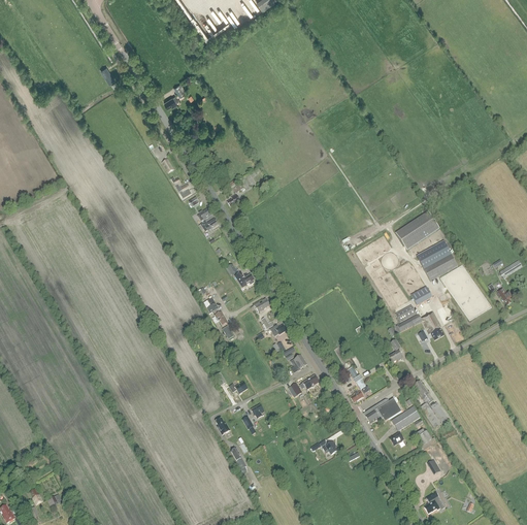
[(256,0),(262,8),(273,0),(256,0)]
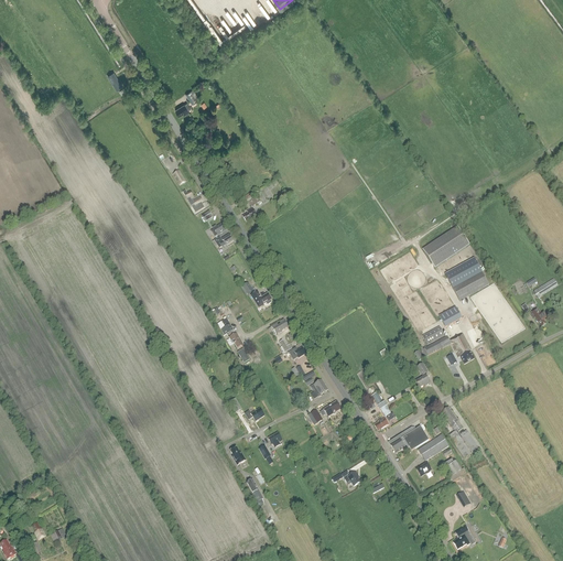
[(121,84),(112,69),(106,73),(116,88),(121,84)]
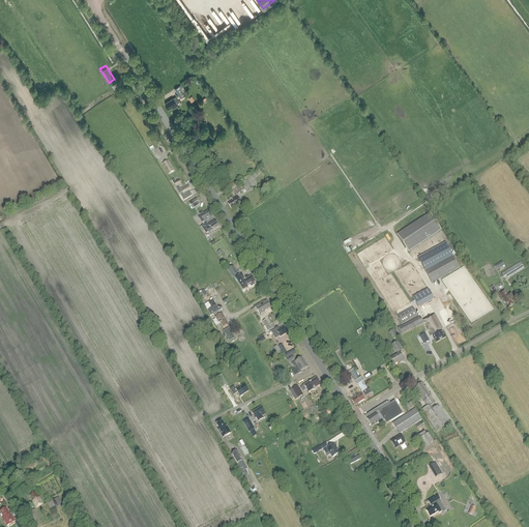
[(184,93),(182,89),(184,88),(180,82),(173,86),(179,95),(184,93)]
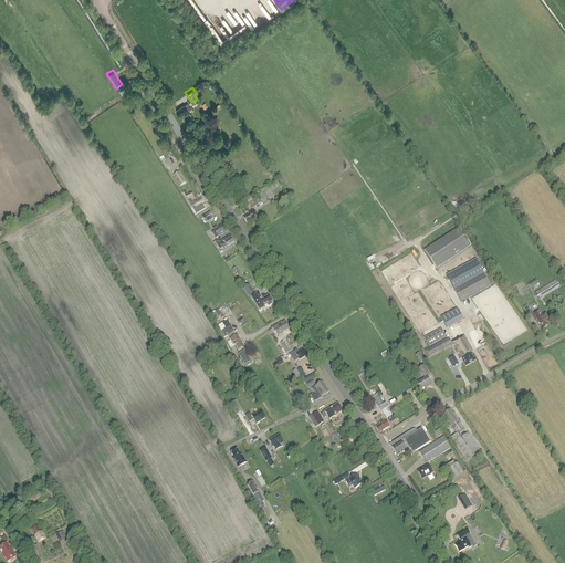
[(188,110),(187,107),(190,105),(186,100),(184,102),(175,107),(179,114),(182,111),(184,113),(188,110)]
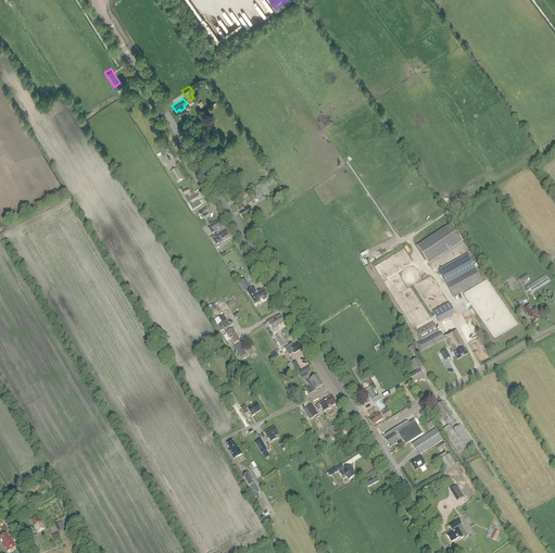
[(175,165),(168,170),(176,180),(183,176),(175,165)]
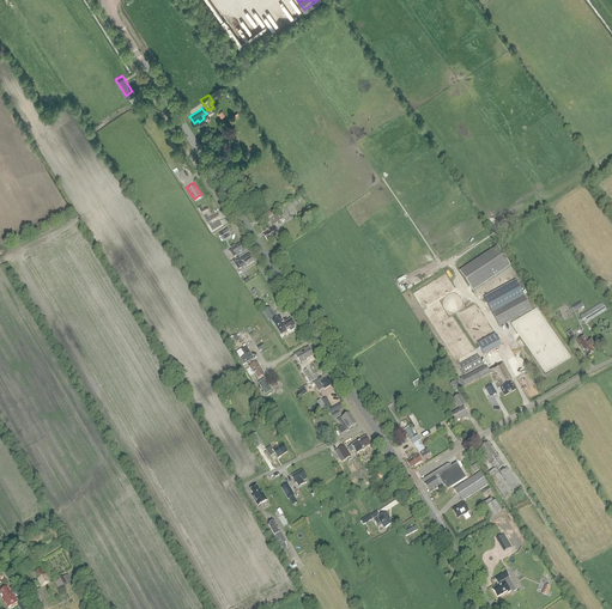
[(216,211),(207,215),(206,213),(210,211),(205,203),(199,208),(206,221),(207,220),(211,227),(220,223),(217,217),(219,215),(216,211)]
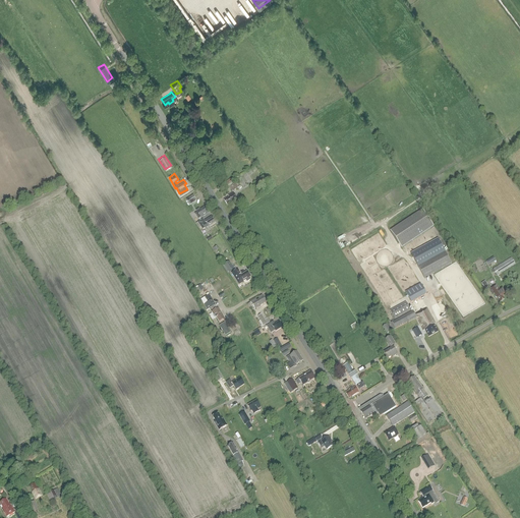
[(231,175),(223,180),(225,183),(233,178),(231,175)]
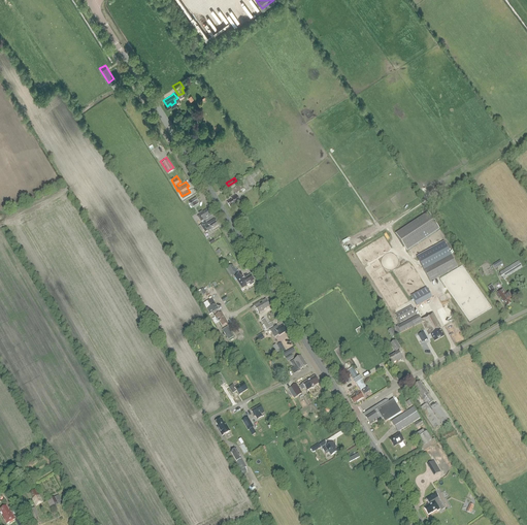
[(234,191),(241,187),(238,183),(231,187),(234,191)]
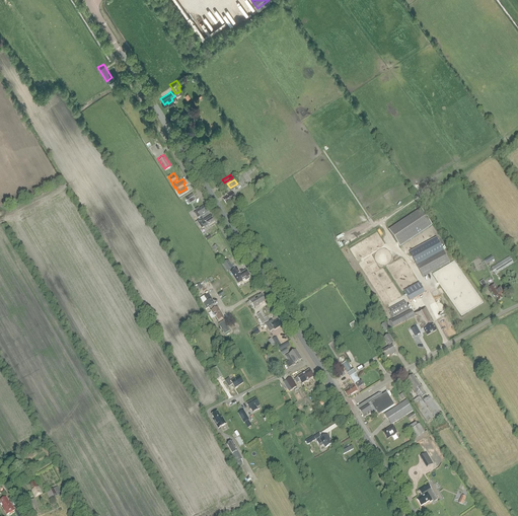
[(231,189),(225,193),(226,194),(223,196),(224,197),(223,198),(225,201),(235,195),(231,189)]
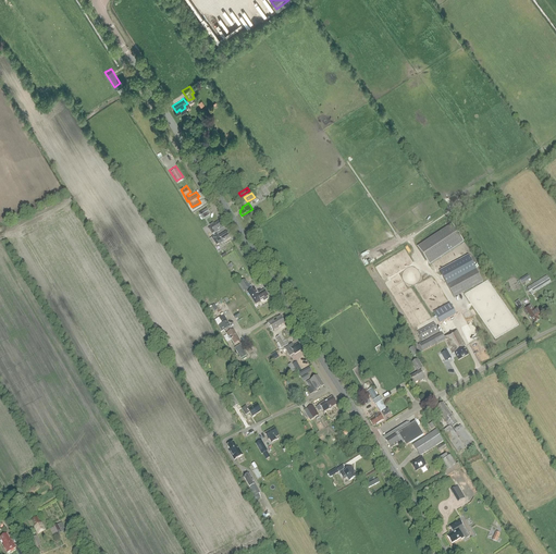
[(206,206),(197,211),(201,217),(209,212),(206,206)]
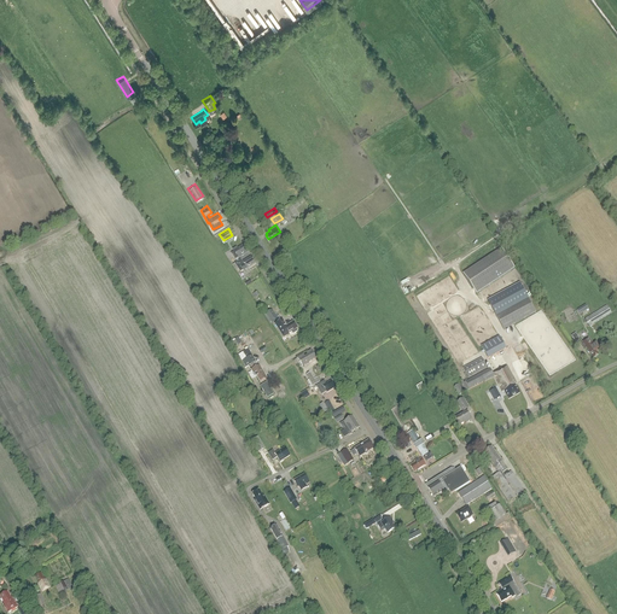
[(237,255),(246,249),(242,243),(236,246),(234,244),(232,246),(232,249),(230,250),(233,257),(237,255)]
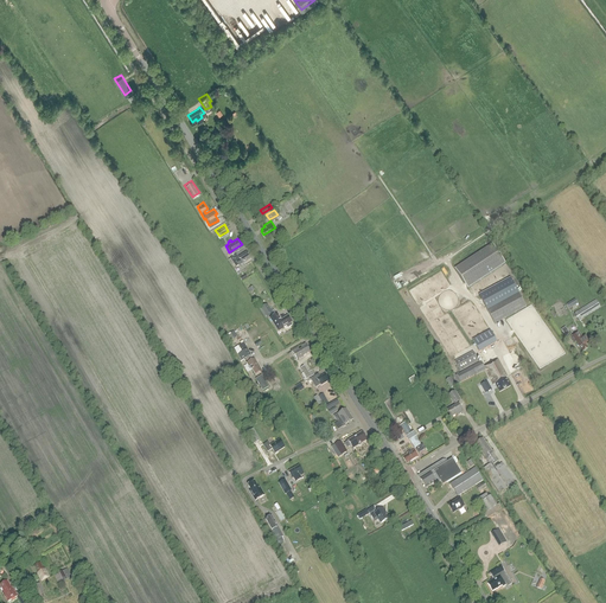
[(453,264),(466,284),(504,260),(491,239),(453,264)]
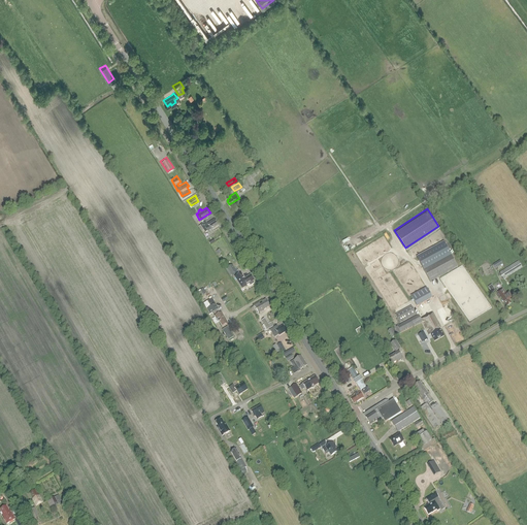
[(209,227),(217,223),(213,217),(206,221),(204,219),(197,224),(202,231),(206,228),(206,229),(209,227)]
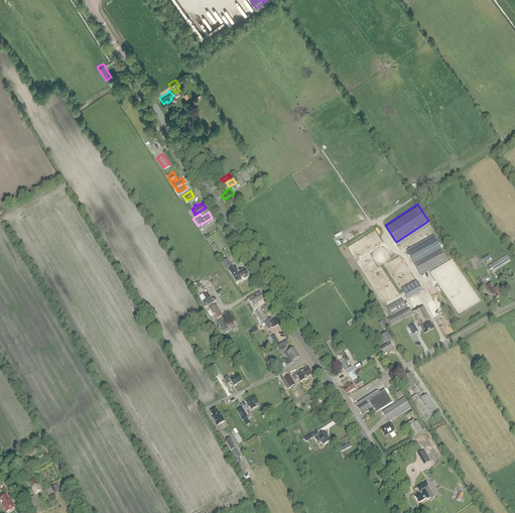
[(432,234),(406,249),(413,261),(439,247),(432,234)]
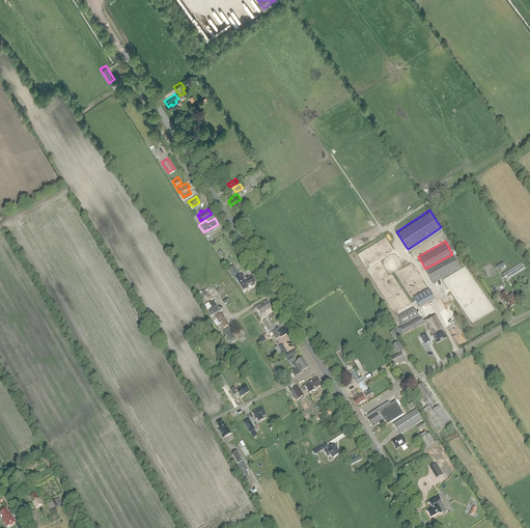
[(425,269),(431,280),(459,266),(452,253),(452,254),(425,269)]
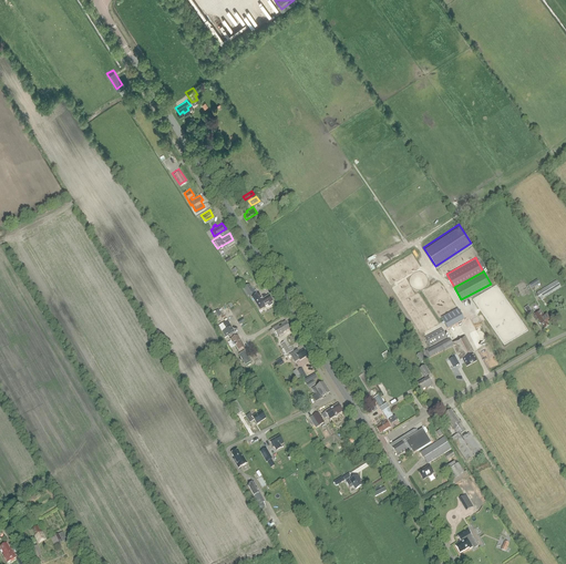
[(538,280),(536,276),(528,282),(531,286),(538,280)]
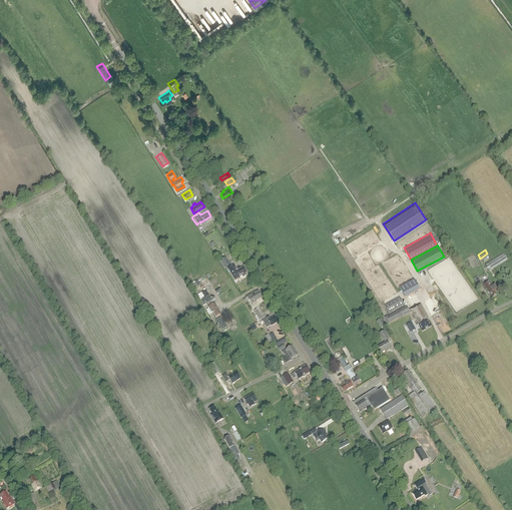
[(502,250),(483,263),(487,269),(506,257),(502,250)]
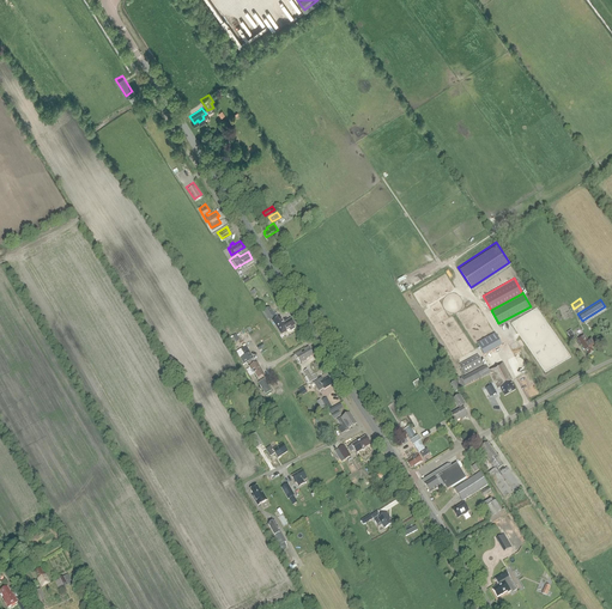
[(268,304),(262,308),(268,317),(274,312),(268,304)]
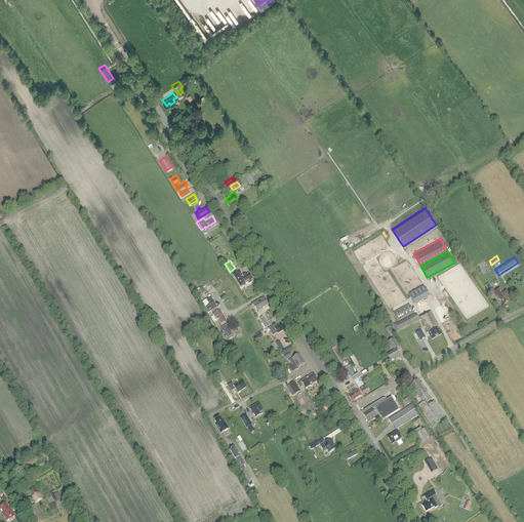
[(252,279),(250,277),(251,276),(247,271),(242,275),(238,269),(233,273),(237,280),(237,279),(240,283),(243,281),(246,279),(247,281),(252,279)]
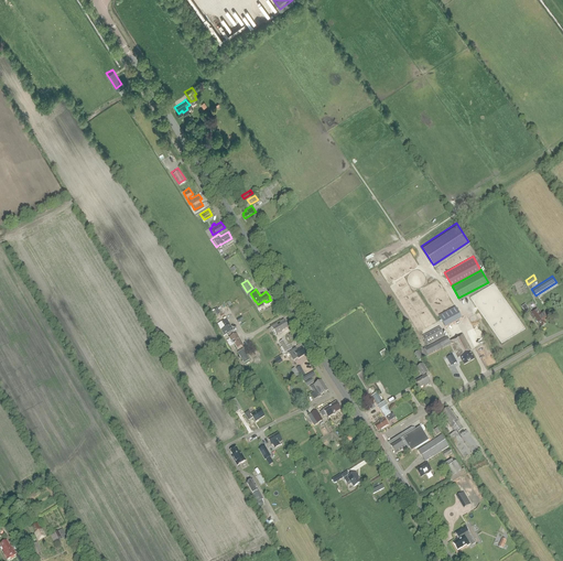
[(454,304),(437,313),(444,324),(461,315),(454,304)]
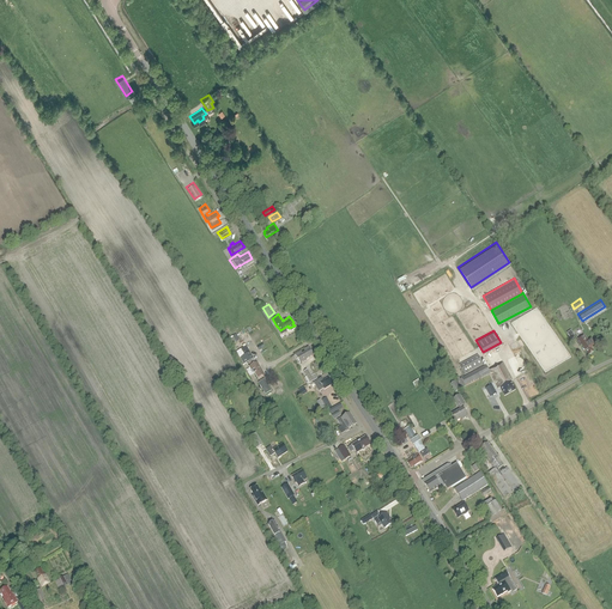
[(587,351),(593,347),(591,345),(594,341),(589,335),(587,336),(583,330),(575,336),(579,342),(581,341),(587,351)]
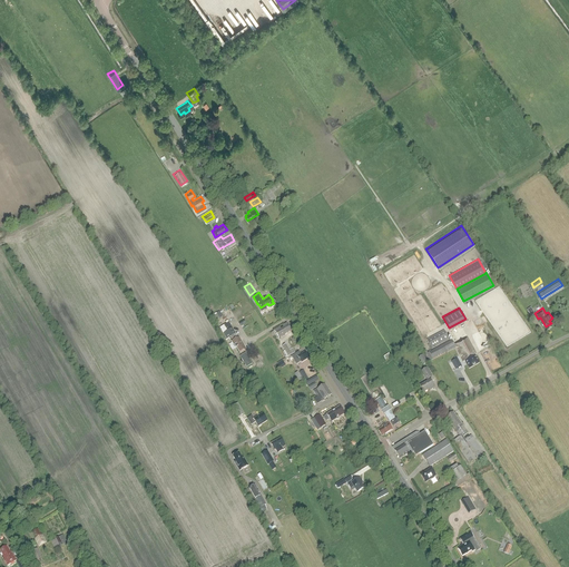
[(227,320),(222,322),(218,325),(225,336),(229,334),(232,338),(229,339),(234,345),(236,344),(238,350),(245,345),(237,334),(236,334),(227,320)]
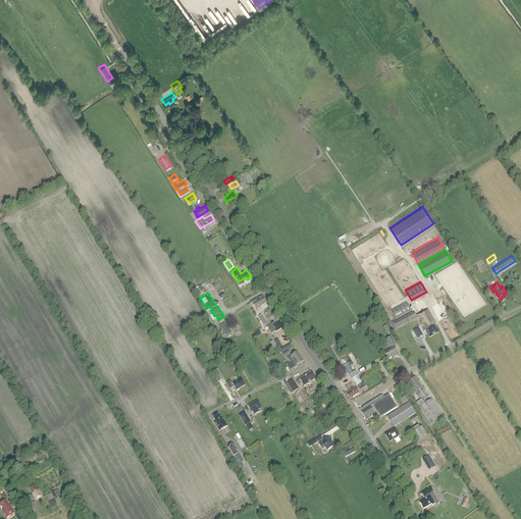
[(251,300),(255,307),(266,300),(261,293),(258,295),(259,297),(256,299),(255,297),(251,300)]
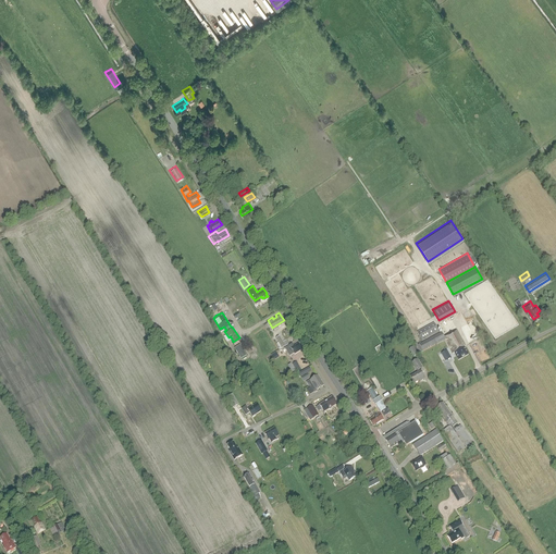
[(421,339),(437,329),(432,320),(416,330),(421,339)]
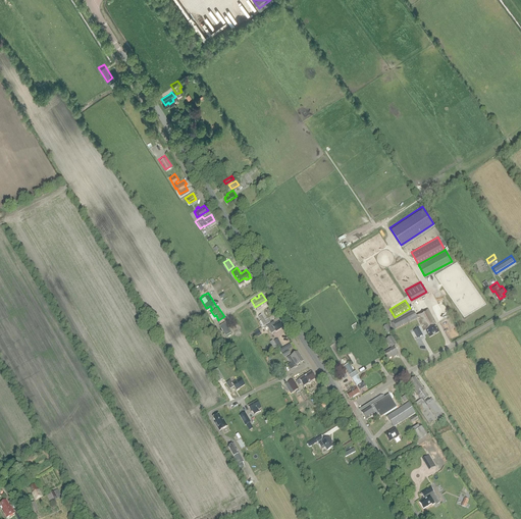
[(428,334),(437,329),(434,323),(435,322),(427,306),(415,313),(413,308),(387,323),(392,328),(407,320),(414,316),(414,315),(415,315),(423,328),(424,327),(428,334)]
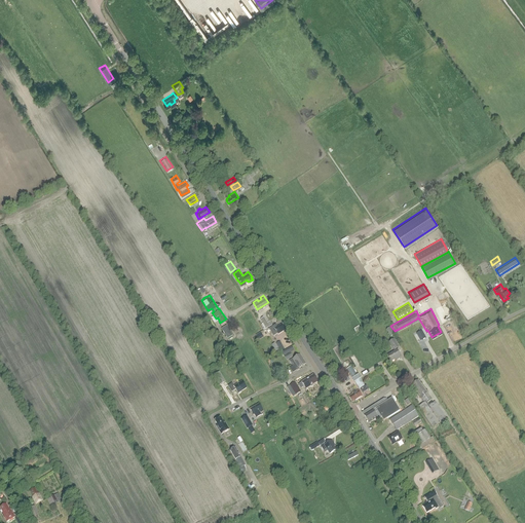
[(266,320),(263,314),(260,316),(262,321),(260,322),(263,327),(268,324),(266,320)]
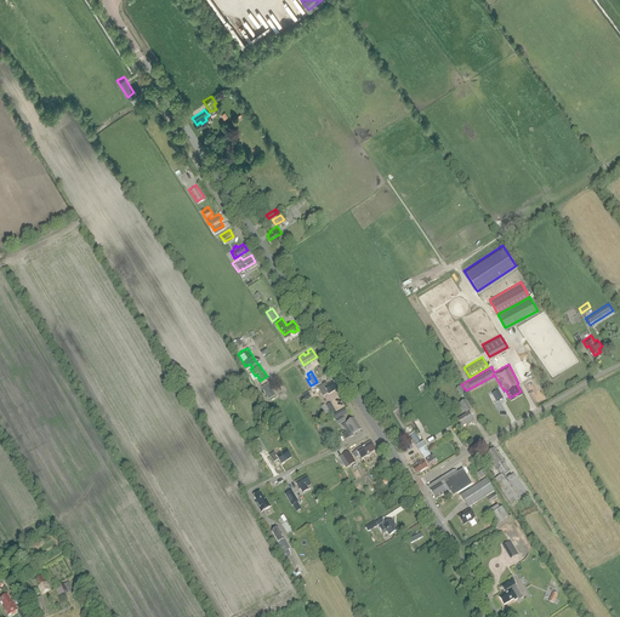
[(331,380),(326,382),(324,380),(316,384),(322,393),(326,390),(326,392),(335,386),(331,380)]
